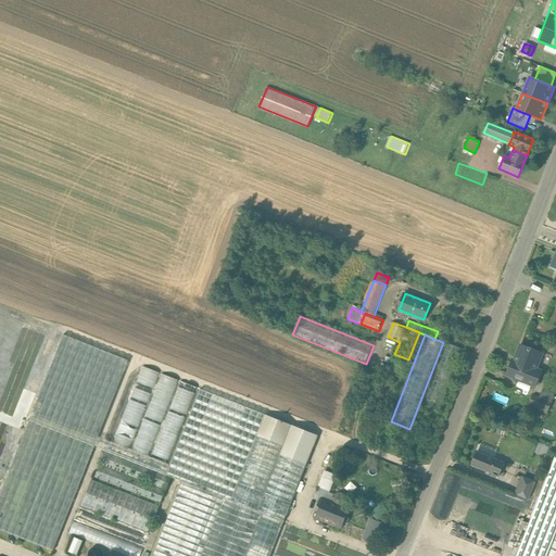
[(0,495),(0,529),(52,550),(128,361),(65,336),(0,495)]
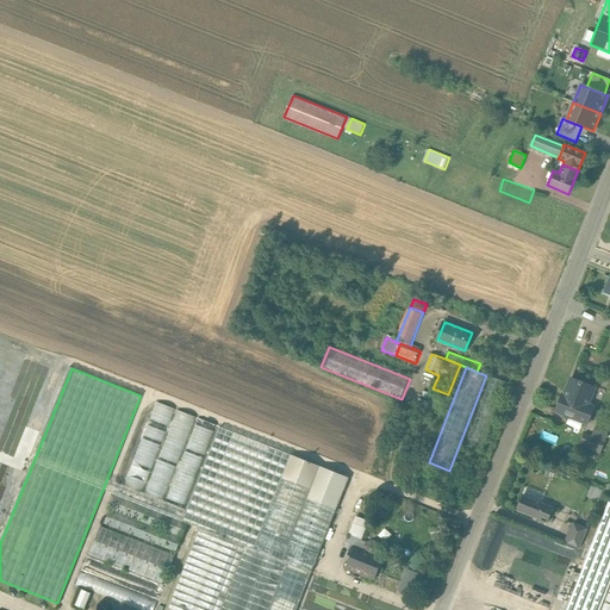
[(556,411),(587,423),(593,409),(586,405),(593,387),(572,379),(565,397),(562,396),(556,411)]
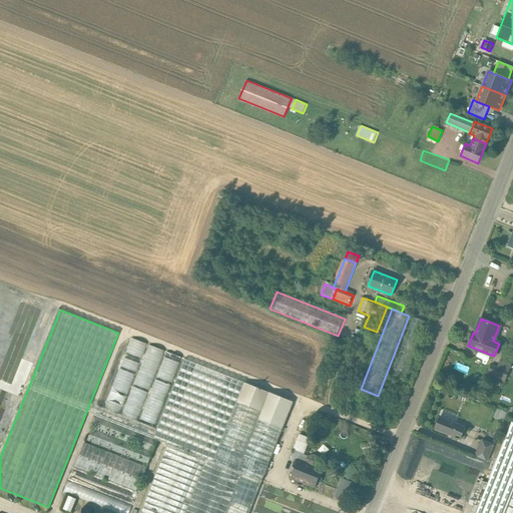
[(357,329),(355,333),(365,337),(367,333),(357,329)]
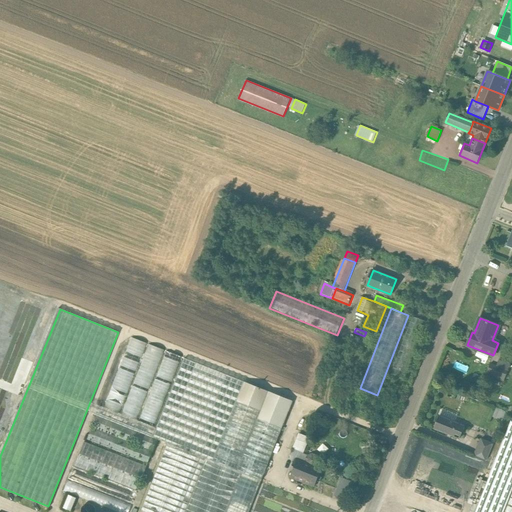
[(131,420),(159,349),(126,336),(98,407),(131,420)]
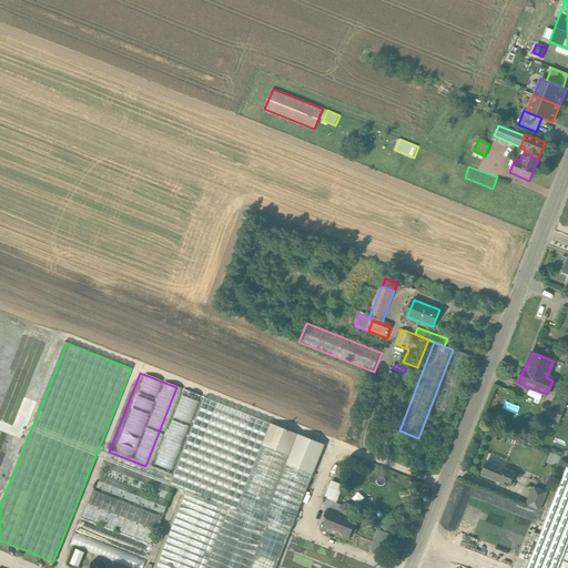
[(188,492),(239,511),(273,425),(176,387),(145,466),(170,475),(166,483),(174,486),(188,492)]
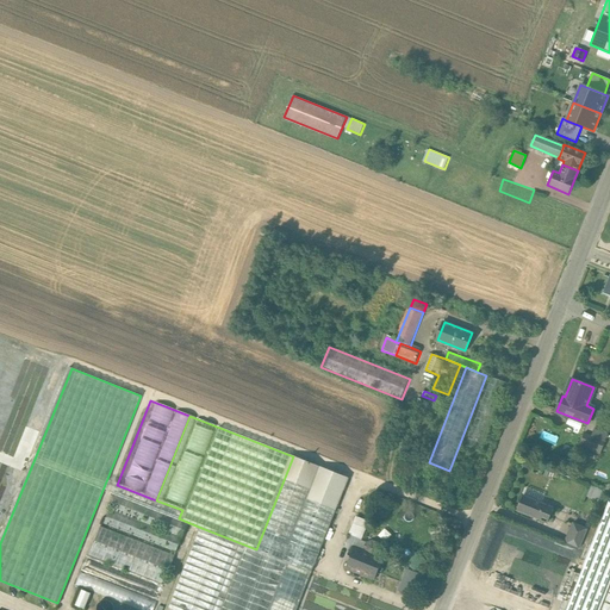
[(352,480),(293,456),(256,549),(313,572),(352,480)]
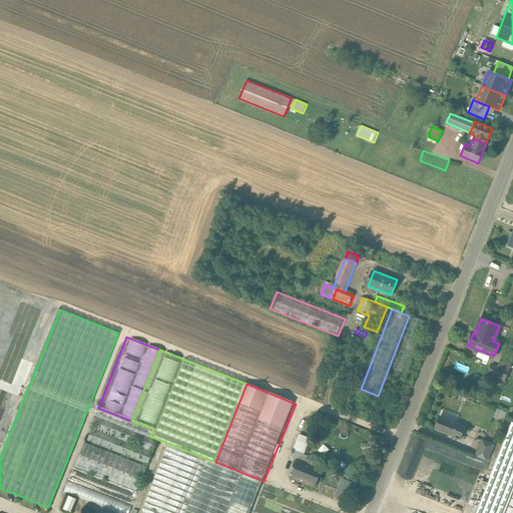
[(504,419),(506,412),(496,410),(495,417),(504,419)]
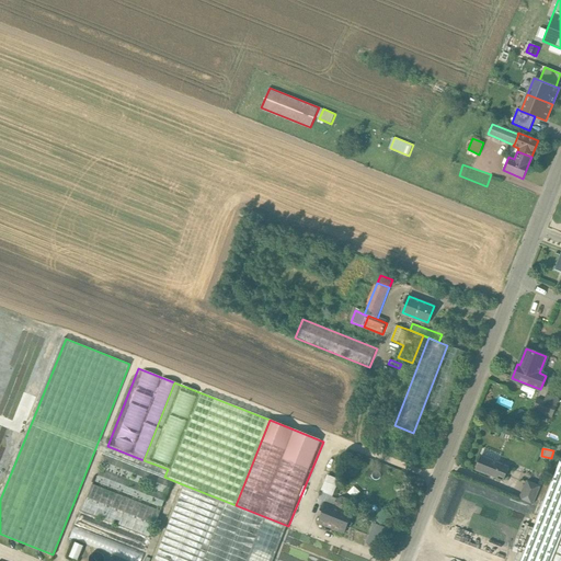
[(162,507),(172,480),(164,477),(106,454),(95,481),(162,507)]
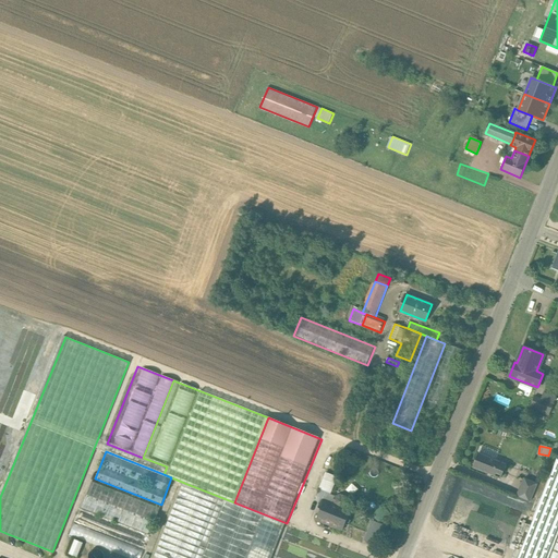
[(506,465),(478,453),(473,466),(500,477),(506,465)]
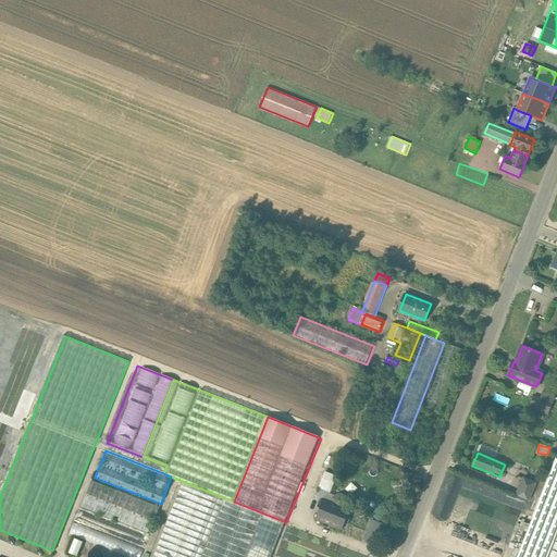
[(556,556),(556,458),(532,518),(517,556),(556,556)]
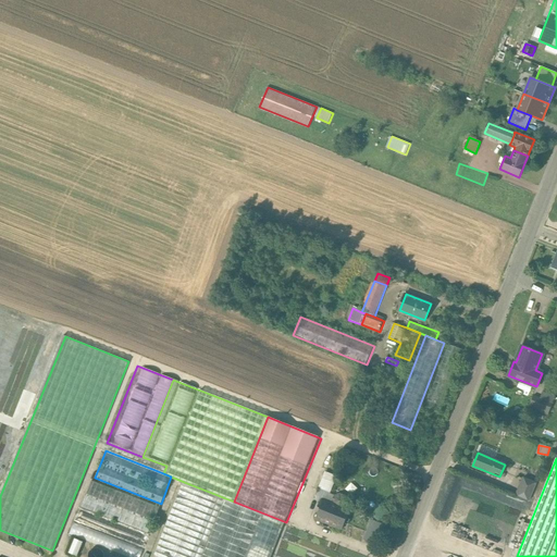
[(322,480),(333,484),(336,475),(324,471),(322,480)]
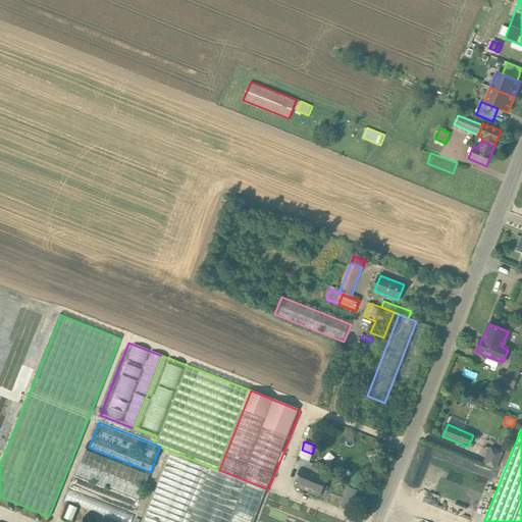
[(502,453),(489,448),(483,464),(496,469),(502,453)]
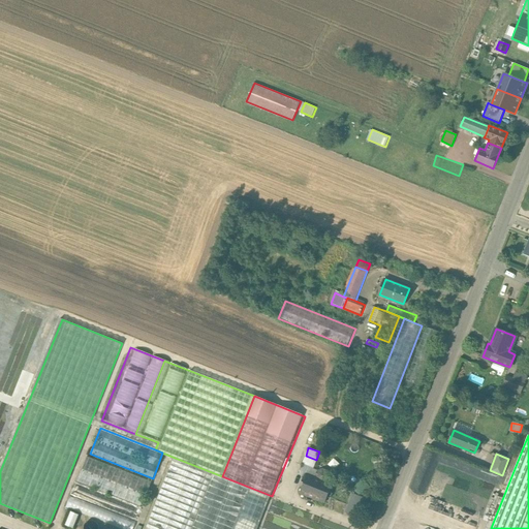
[(305,456),(302,464),(311,467),(313,468),(316,460),(306,456),(305,456)]
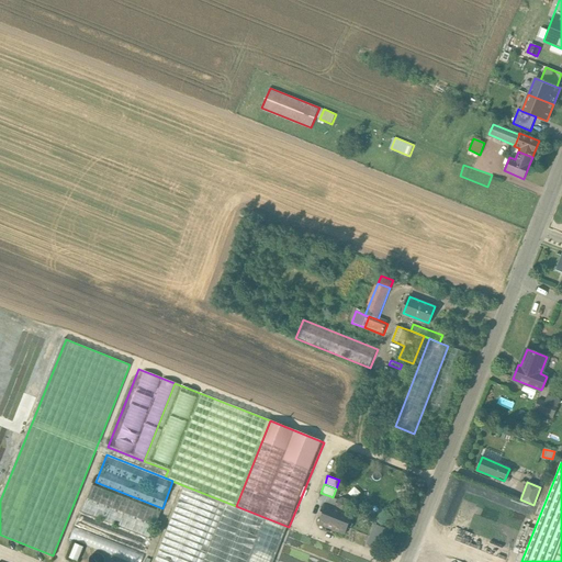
[(160,512),(92,485),(82,512),(150,539),(160,512)]
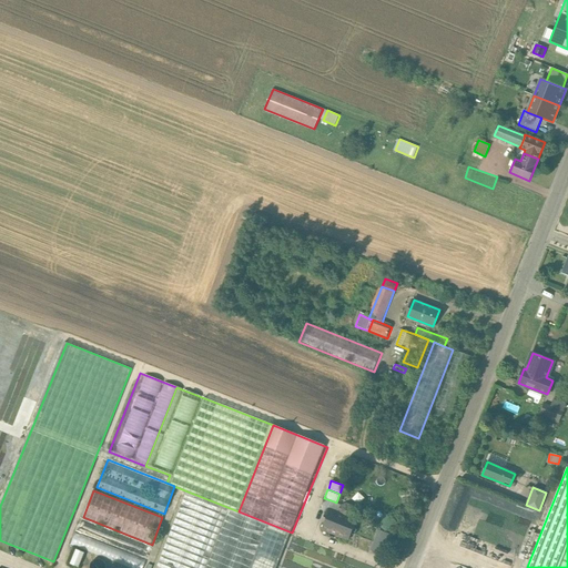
[(277,567),(292,533),(239,511),(188,492),(158,567),(277,567)]
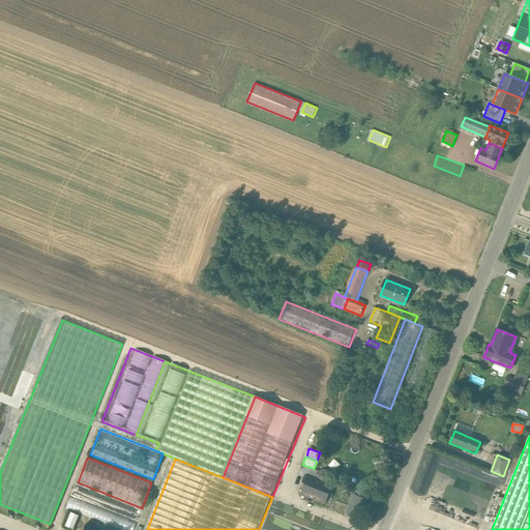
[(333,469),(340,464),(334,460),(329,464),(333,469)]
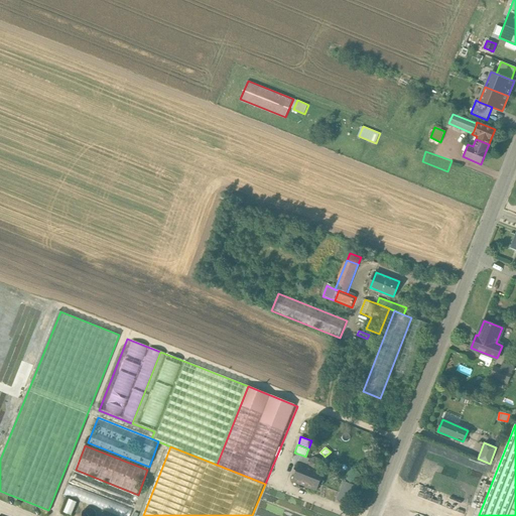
[(299,465),(303,456),(294,453),(290,463),(299,467),(299,465)]
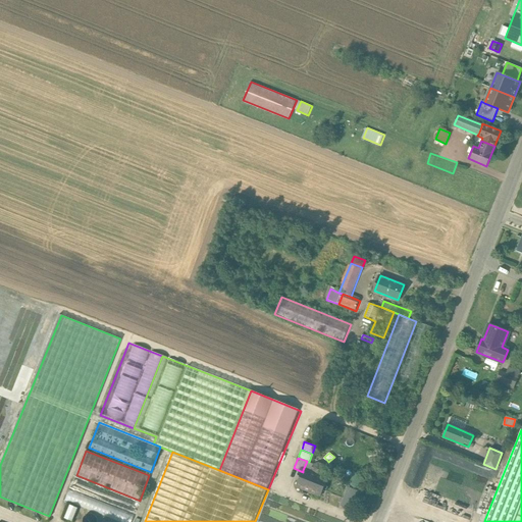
[(311,473),(314,464),(309,462),(307,461),(303,470),(311,473)]
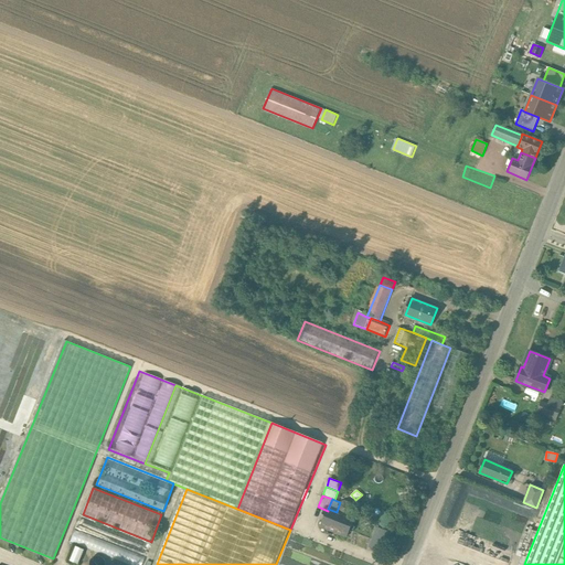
[(344,501),(340,502),(337,512),(350,516),(352,511),(350,503),(344,501)]
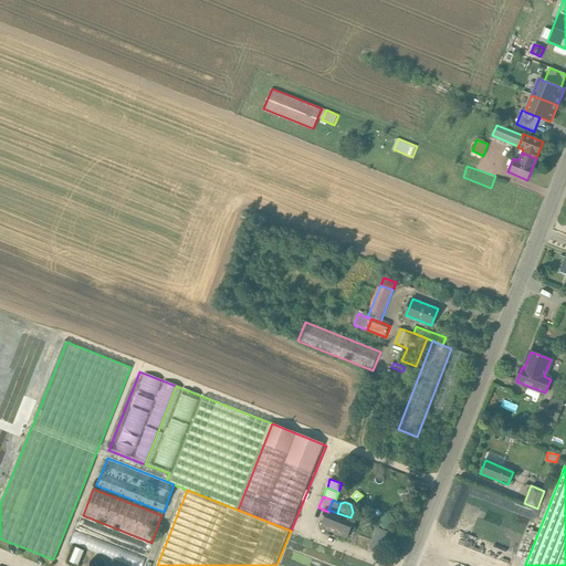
[(337,513),(328,510),(328,512),(322,527),(348,537),(350,533),(354,534),(356,528),(352,527),(355,520),(350,517),(337,513)]
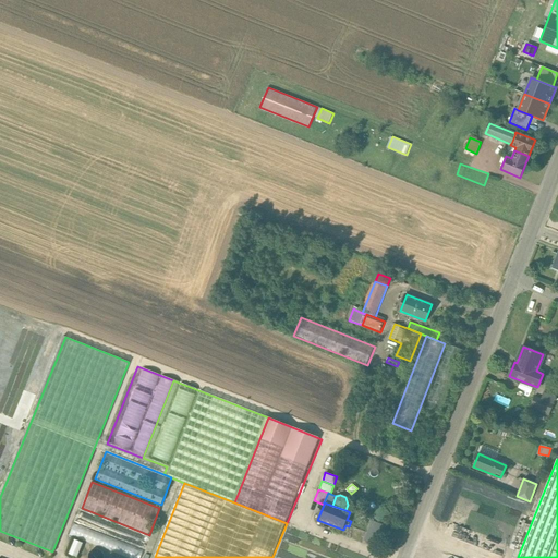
[(73,523),(70,534),(76,536),(81,533),(93,536),(95,537),(95,545),(98,545),(109,547),(113,553),(133,557),(140,557),(143,548),(134,540),(131,540),(131,532),(130,531),(123,532),(117,537),(114,536),(114,533),(111,533),(111,536),(74,525),(87,524),(87,518),(91,514),(81,512),(77,523),(73,523)]
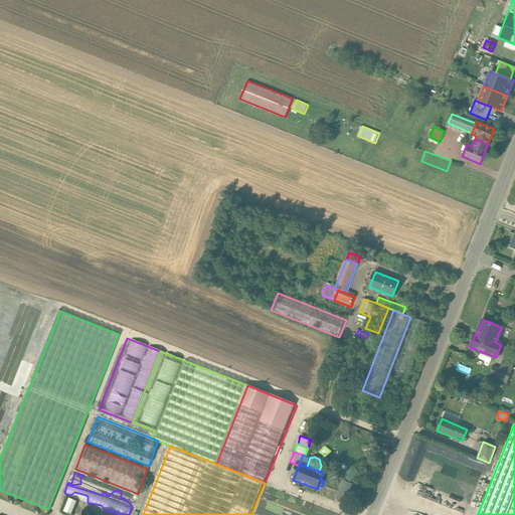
[(347,502),(354,483),(343,479),(336,498),(347,502)]
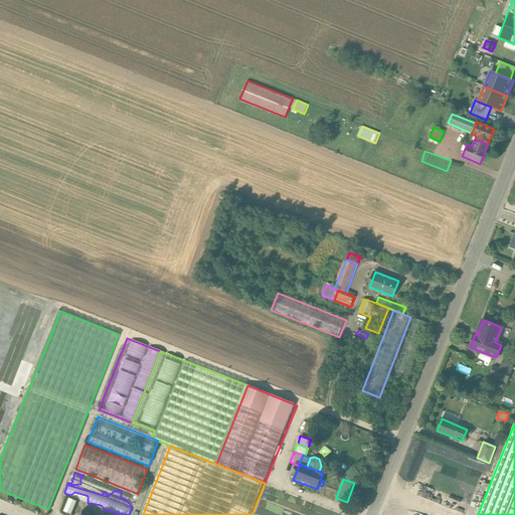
[(68,499),(63,512),(70,514),(75,502),(68,499)]
